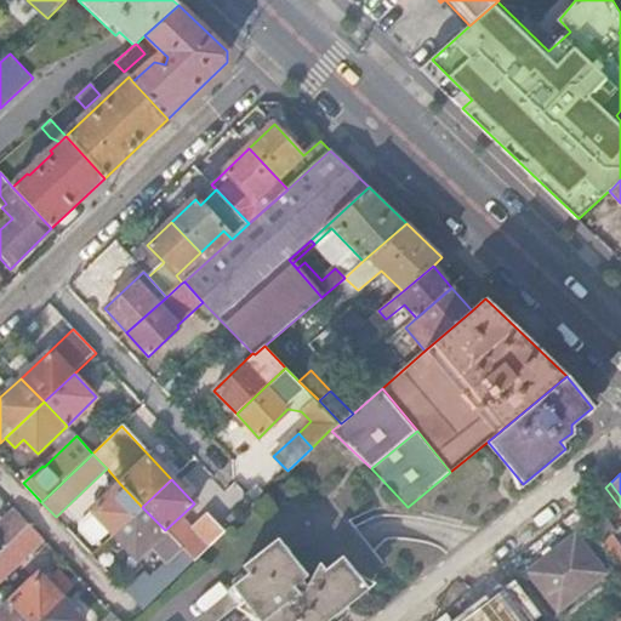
[(92,511),(114,535),(142,507),(120,484),(92,511)]
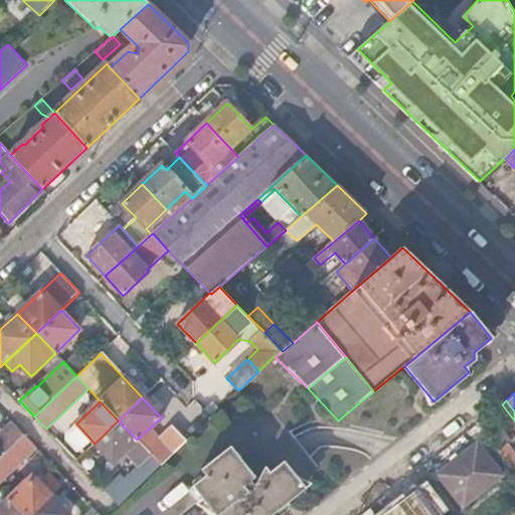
[(491,412),(478,422),(498,451),(507,443),(497,428),(501,425),(491,412)]
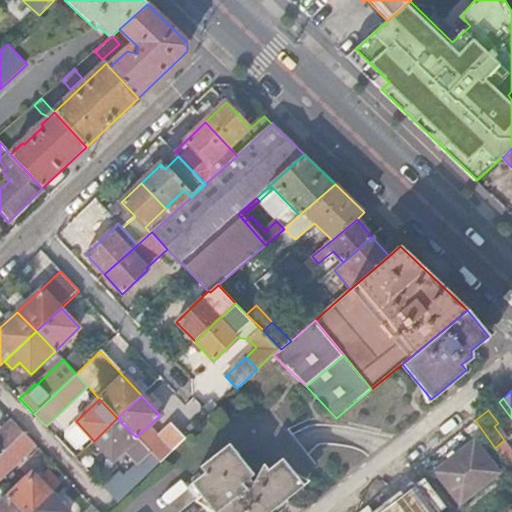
[(117,418),(94,441),(112,460),(124,449),(136,437),(117,418)]
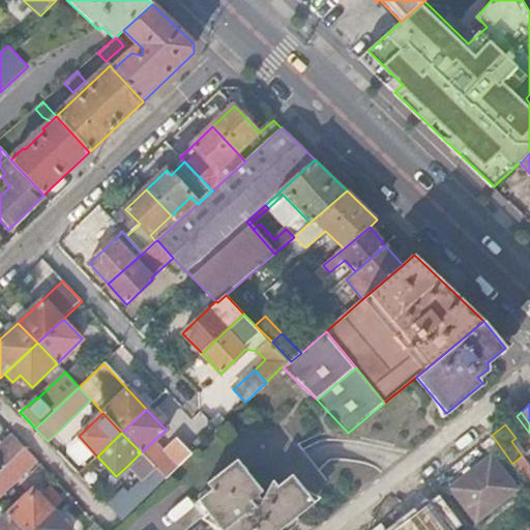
[(0,466),(2,470),(25,448),(12,435),(0,445),(0,466)]
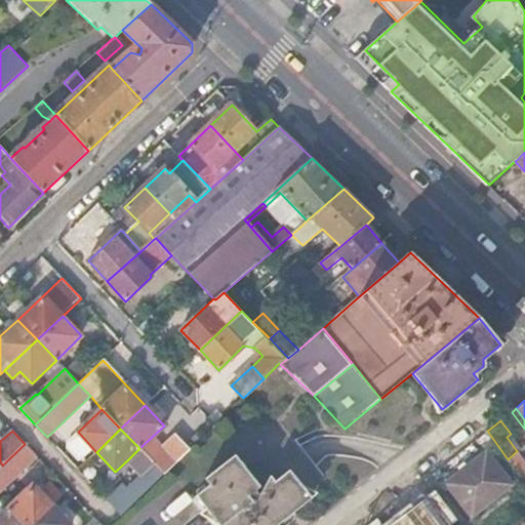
[(154,463),(164,475),(189,451),(174,436),(150,459),(154,463)]
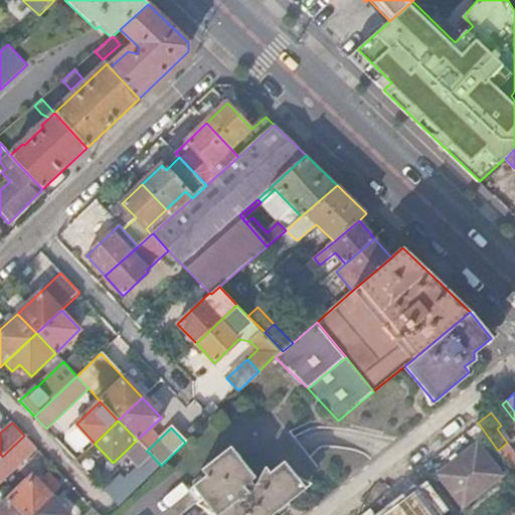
[(0,478),(34,446),(24,436),(2,457),(0,458),(0,478)]
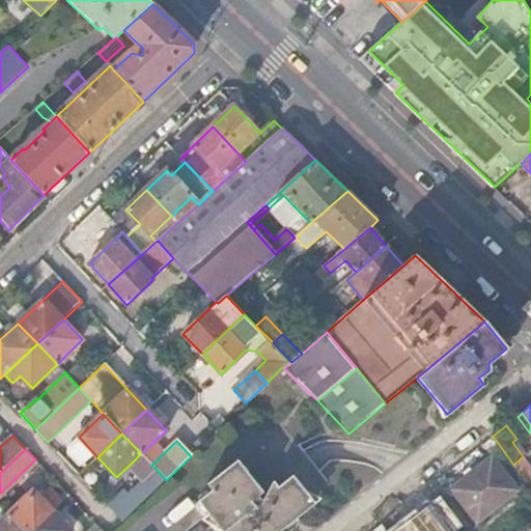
[(141,453),(129,466),(143,481),(156,469),(151,465),(141,453)]
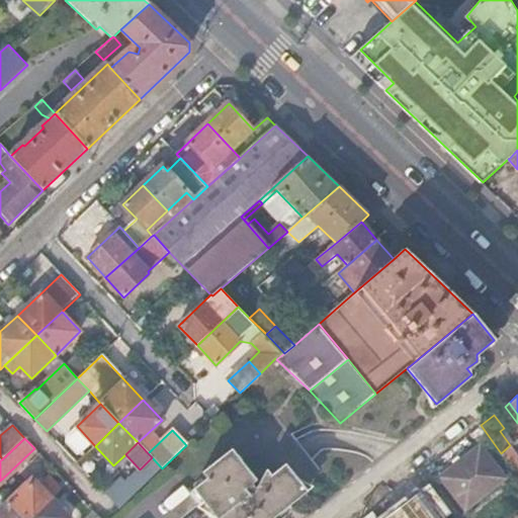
[(462,458),(439,477),(464,510),(505,479),(480,445),(462,458)]
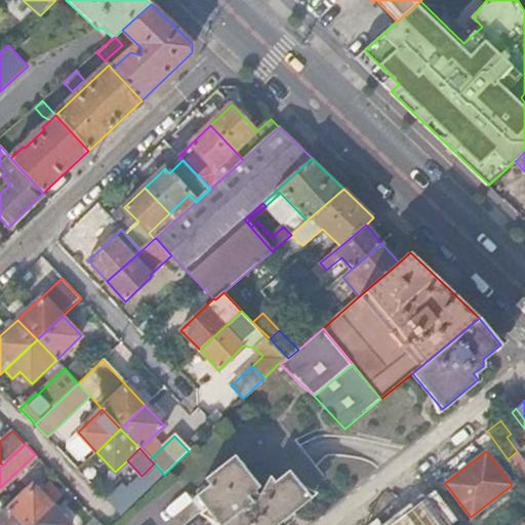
[(524,461),(517,451),(508,459),(524,482),(524,461)]
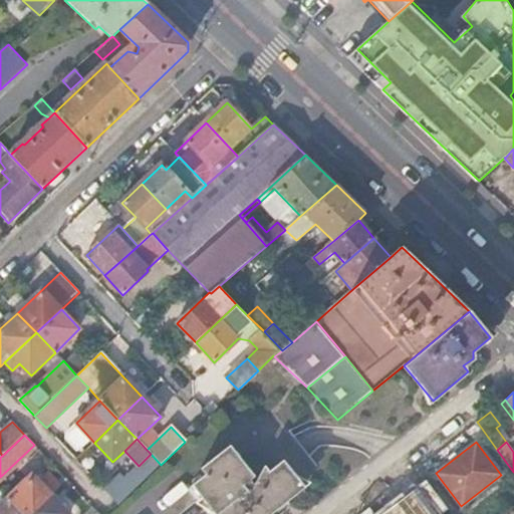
[(205,474),(192,485),(214,513),(270,513),(304,488),(282,461),(258,481),(230,445),(200,467),(205,474)]
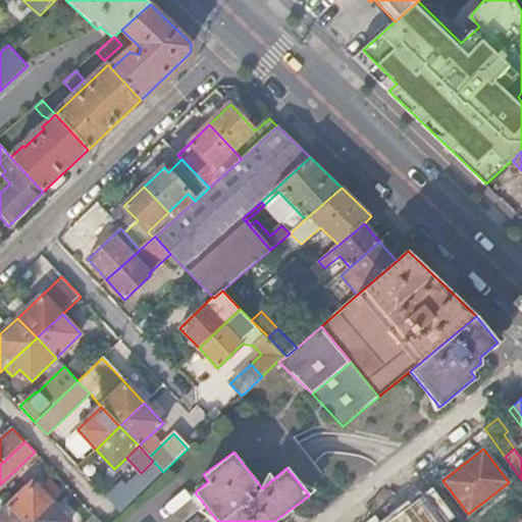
[(438,475),(442,480),(466,462),(462,457),(438,475)]
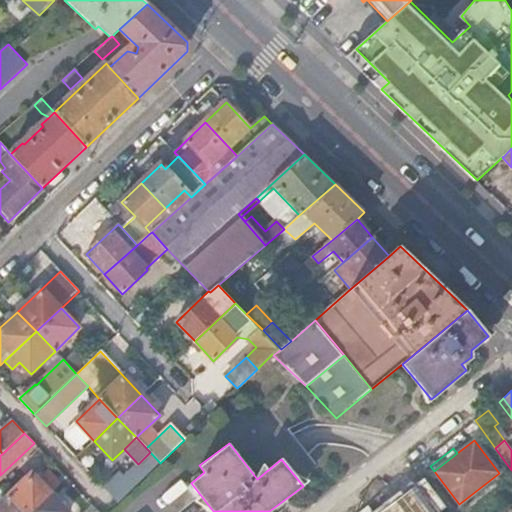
[(104,489),(118,504),(160,463),(150,452),(122,480),(115,483),(113,481),(104,489)]
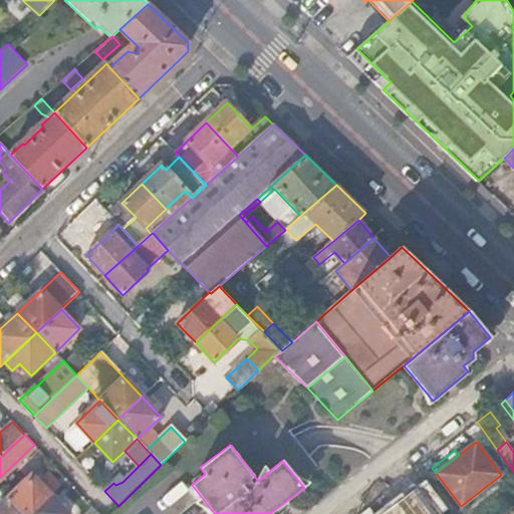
[(8,499),(21,513),(31,513),(51,496),(60,487),(47,473),(38,482),(32,476),(8,499)]
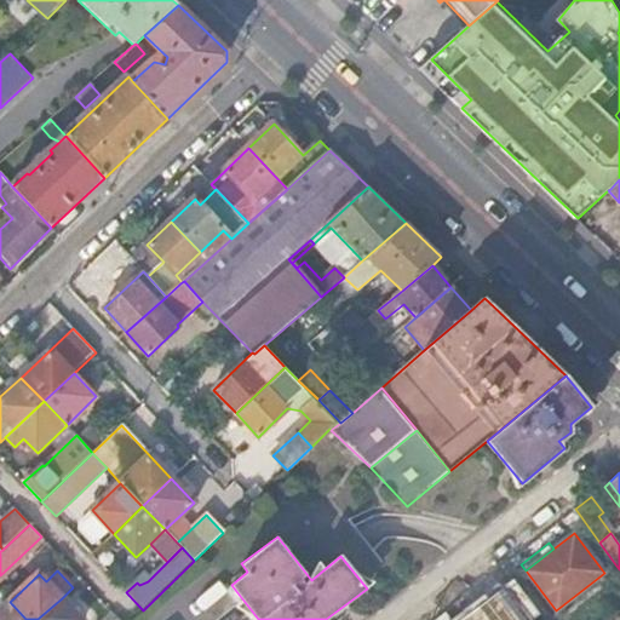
[(523,619),(501,590),(461,619),(523,619)]
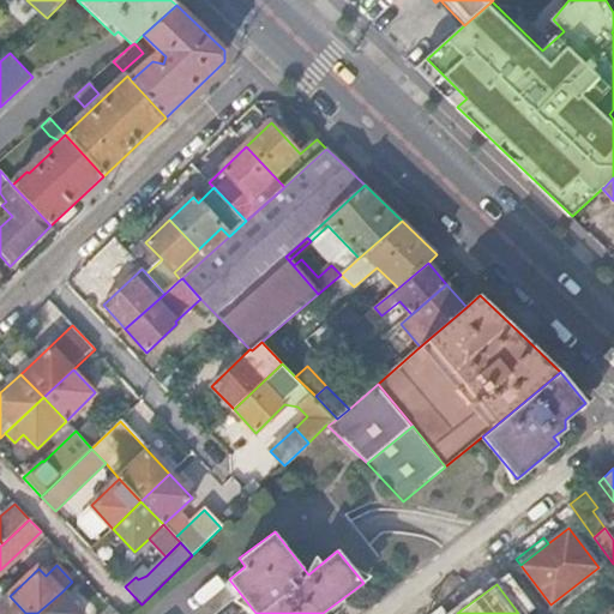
[(37,613),(80,613),(61,593),(37,613)]
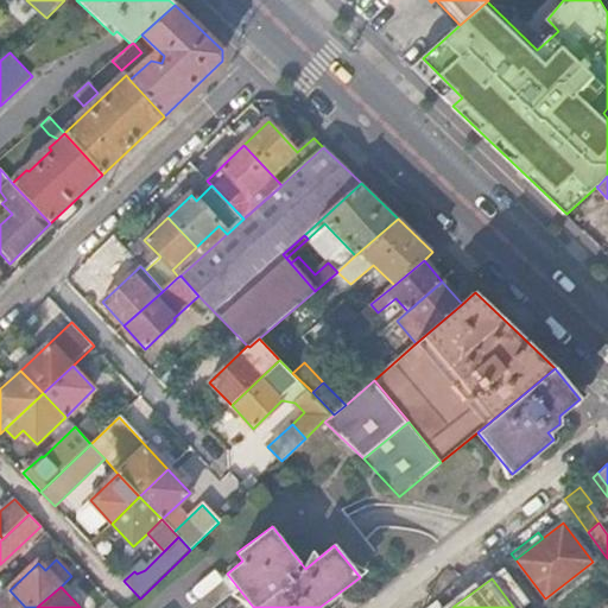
[(0,607),(25,607),(10,590),(0,599),(0,607)]
